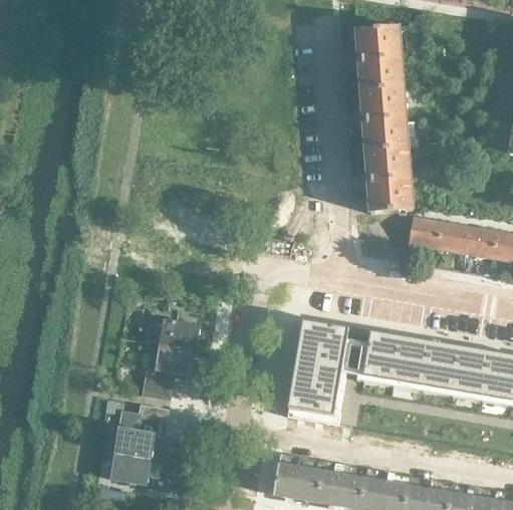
[(403,86),(401,54),(399,25),(355,28),(360,89),(403,86)]
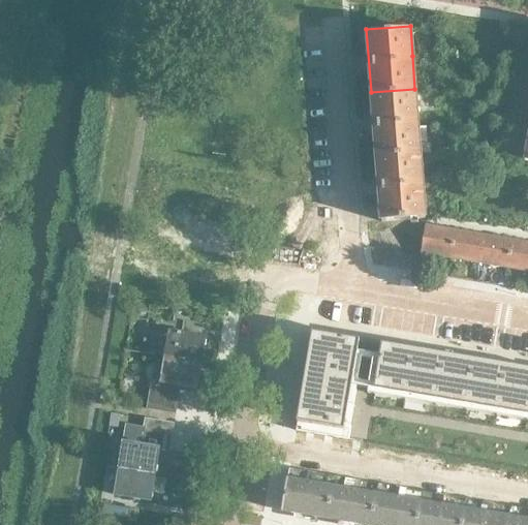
[(418,150),(416,118),(414,89),(371,92),(375,154),(418,150)]
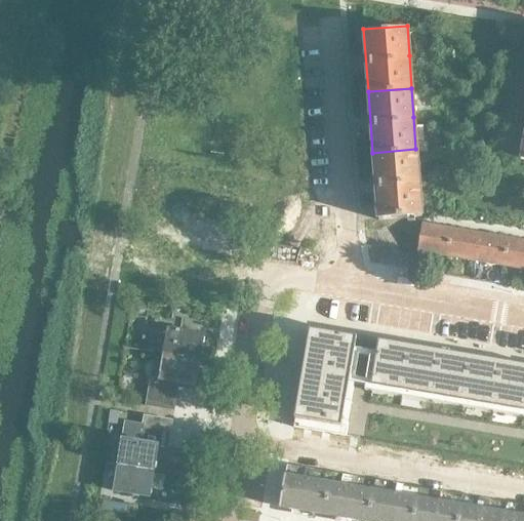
[(420,213),(418,182),(415,149),(372,153),(377,216),(420,213)]
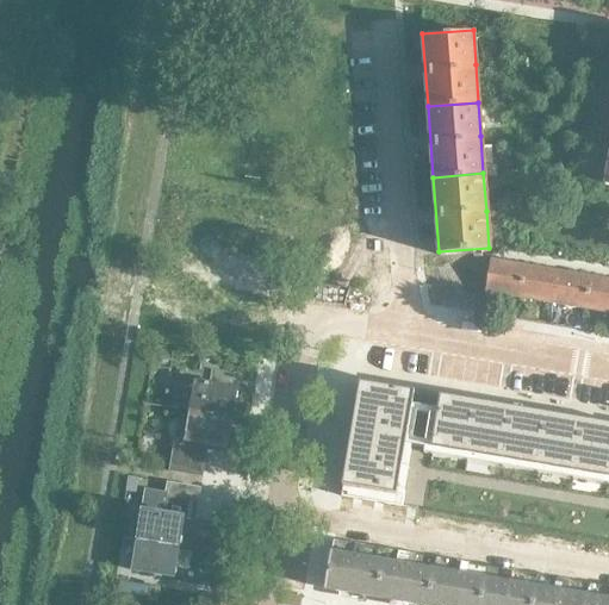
[(517,292),(523,262),(489,257),(484,287),(517,292)]
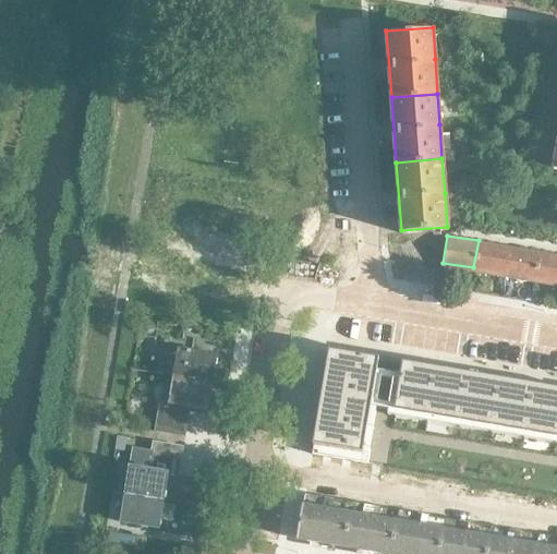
[(164,238),(157,273),(228,287),(234,252),(164,238)]
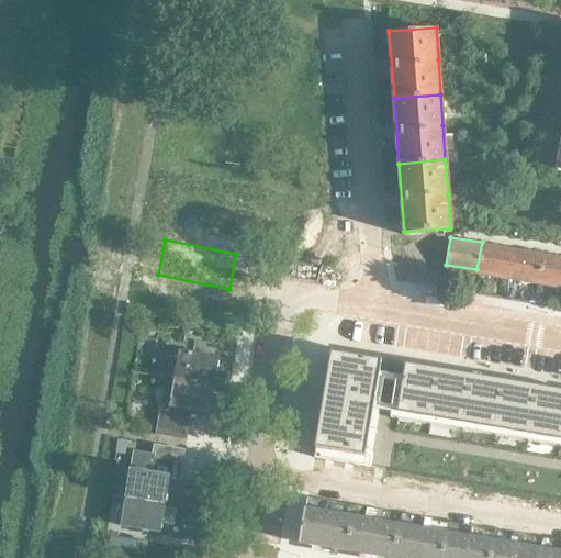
[(507,275),(512,247),(482,242),(477,269),(507,275)]
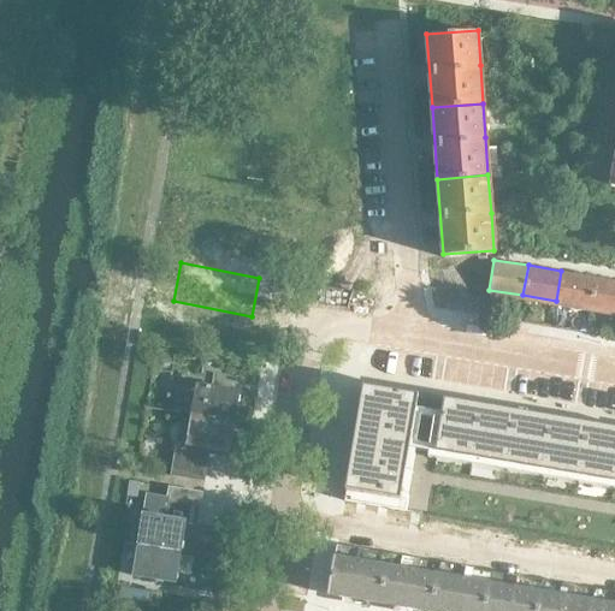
[(590,307),(595,277),(561,271),(556,301),(590,307)]
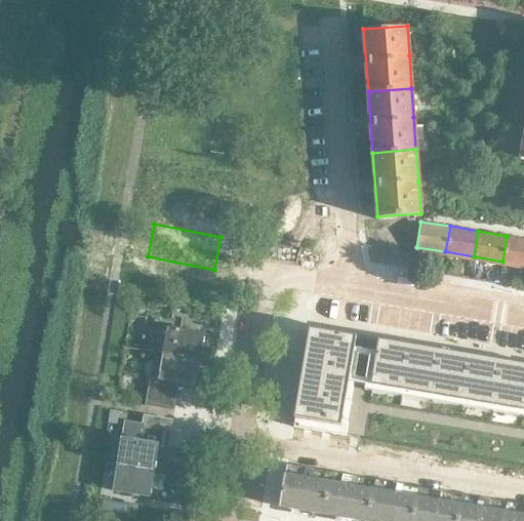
[(523,265),(523,238),(507,236),(502,262),(523,265)]
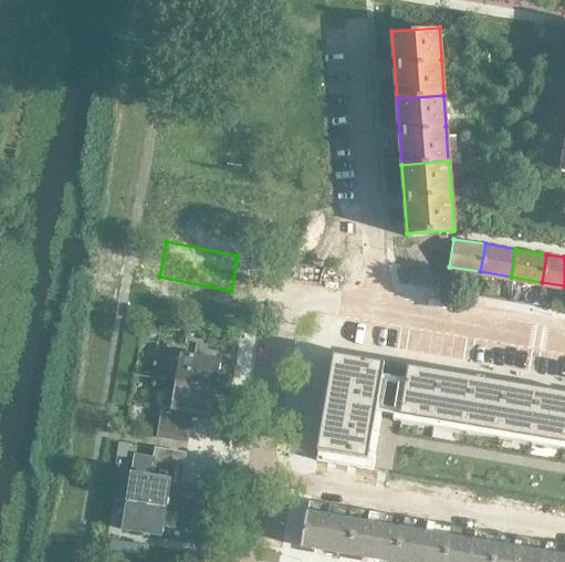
[(213,385),(219,356),(180,351),(176,378),(213,385)]
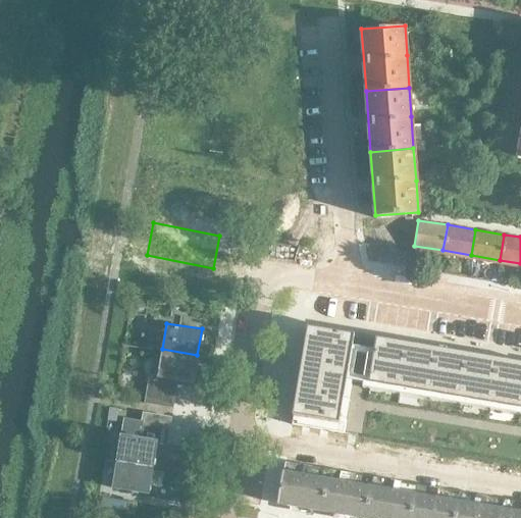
[(291,421),(301,423),(302,423),(302,422),(309,423),(309,424),(319,426),(319,425),(327,426),(326,427),(327,427),(343,430),(343,429),(343,428),(345,417),(340,416),(352,339),(353,335),(353,332),(307,324),(306,328),(307,329),(305,339),(296,390),(297,391),(295,405),(294,405),(291,421)]
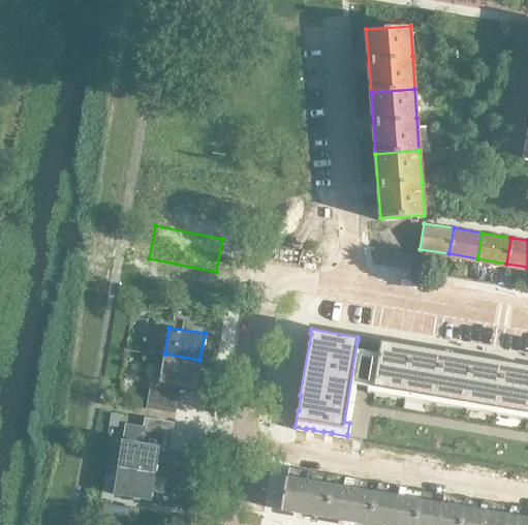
[(372,357),(367,384),(373,385),(527,411),(527,365),(520,365),(506,363),(506,362),(490,360),(475,358),(476,357),(459,354),(445,352),(445,351),(429,349),(414,347),(414,346),(398,343),(398,344),(384,342),(384,341),(380,341),(379,344),(377,357),(372,357)]
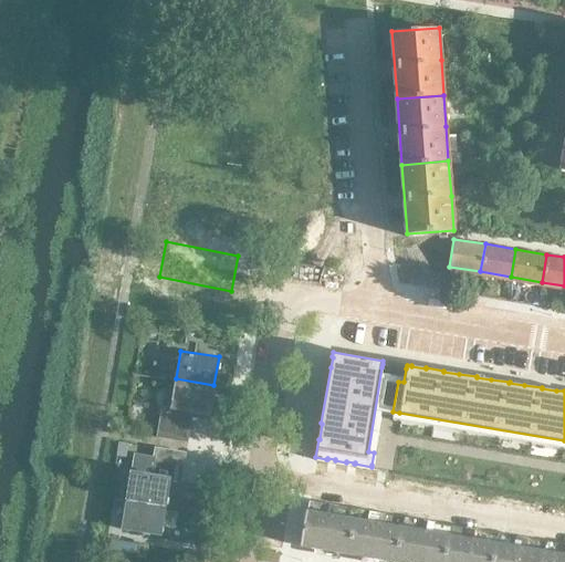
[(209,413),(213,385),(176,378),(171,405),(170,406),(191,409),(209,413)]
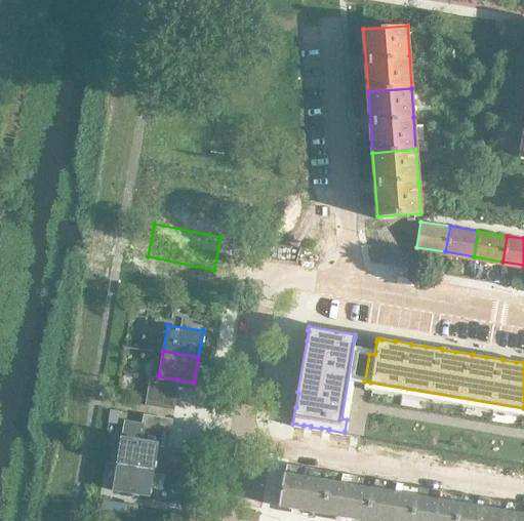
[(175,393),(176,382),(177,379),(158,376),(159,375),(149,374),(147,388),(175,393)]
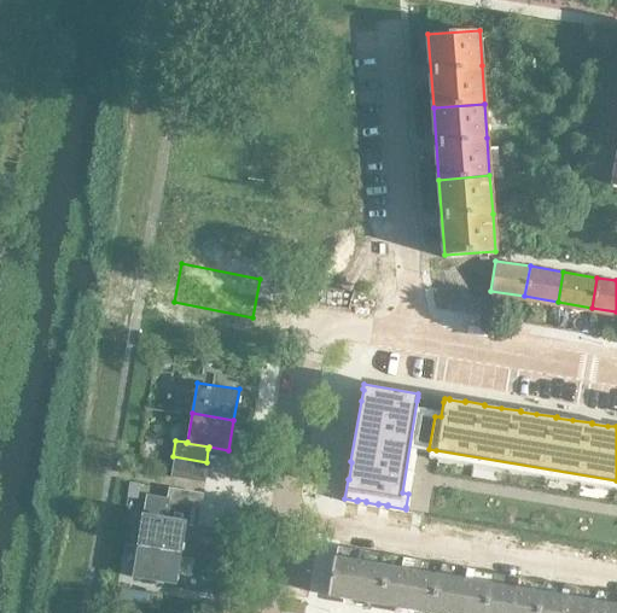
[(203,479),(207,462),(173,456),(170,473),(203,479)]
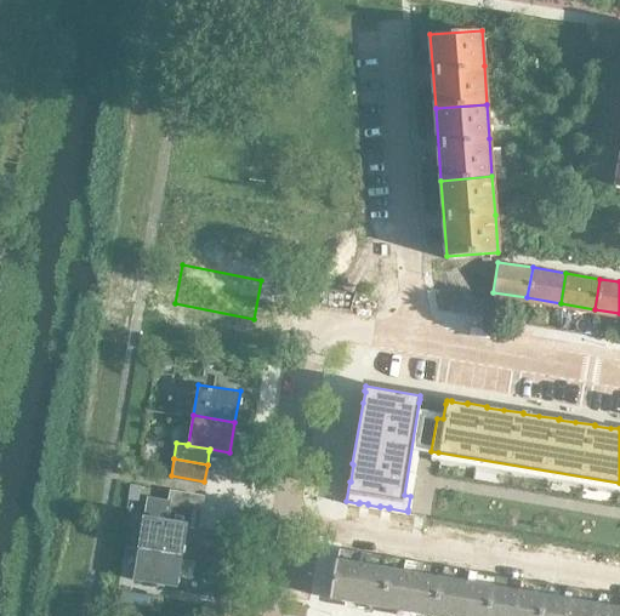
[(199,509),(203,492),(169,486),(166,503),(199,509)]
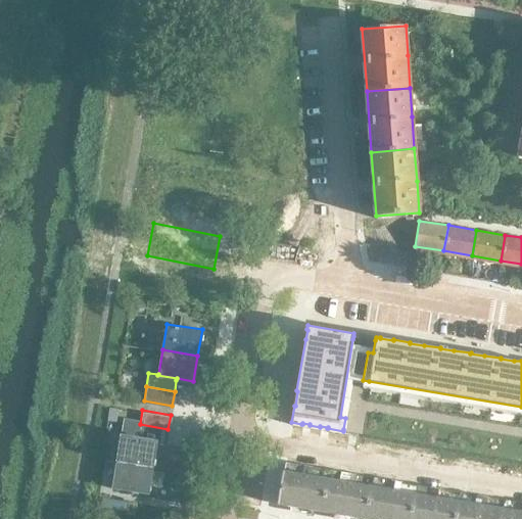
[(165,442),(168,429),(140,424),(138,437),(137,438),(156,441),(165,442)]
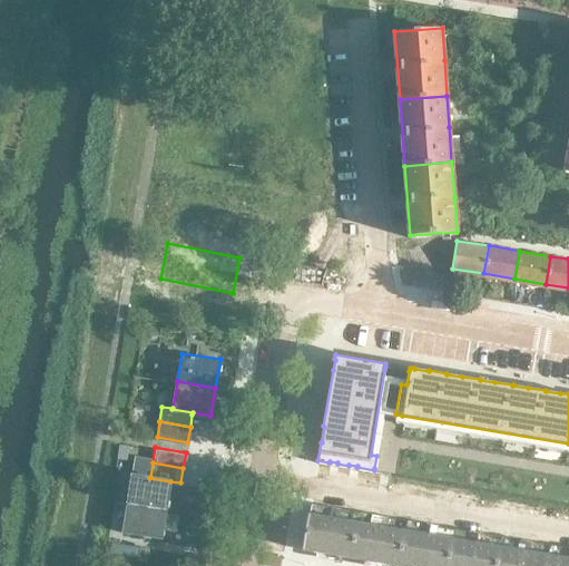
[(166,508),(170,481),(149,478),(150,477),(131,474),(127,501),(166,508)]
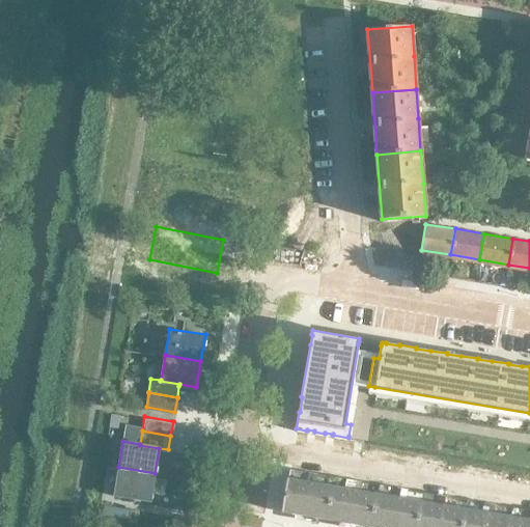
[(149,499),(155,473),(118,467),(114,494),(149,499)]
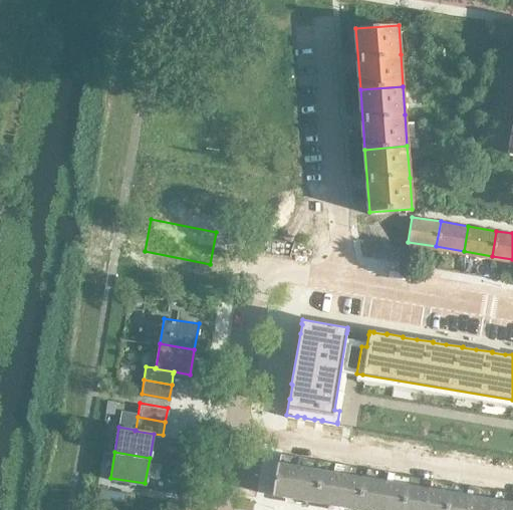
[(295,497),(302,456),(280,452),(273,492),(287,494),(287,496),(295,497)]
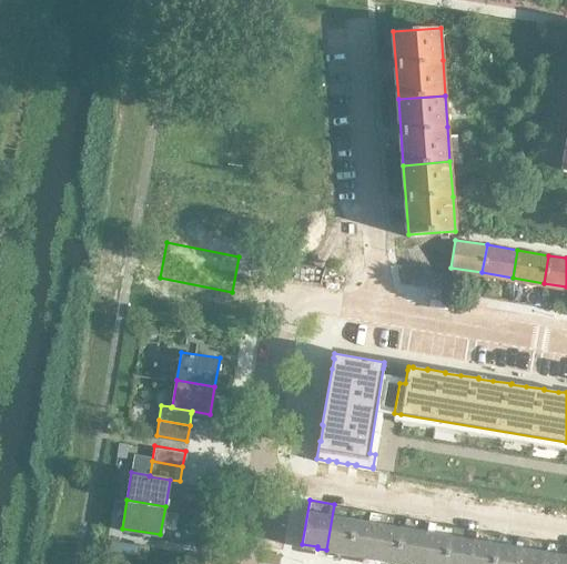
[(350,552),(357,509),(334,504),(326,550),(334,552),(335,550),(350,552)]
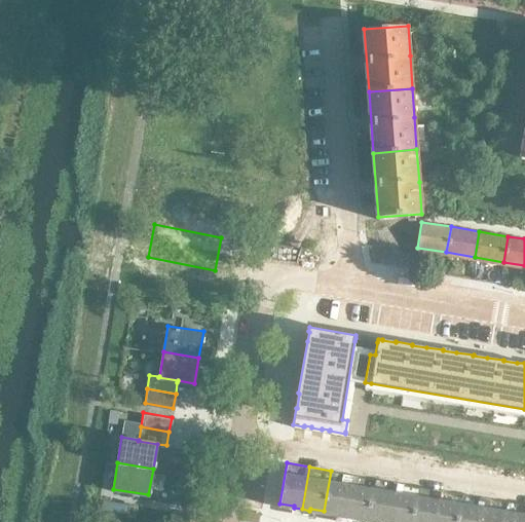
[(389,521),(397,482),(331,471),(324,511),(338,514),(337,515),(353,518),(353,516),(382,521),(381,521),(389,521)]
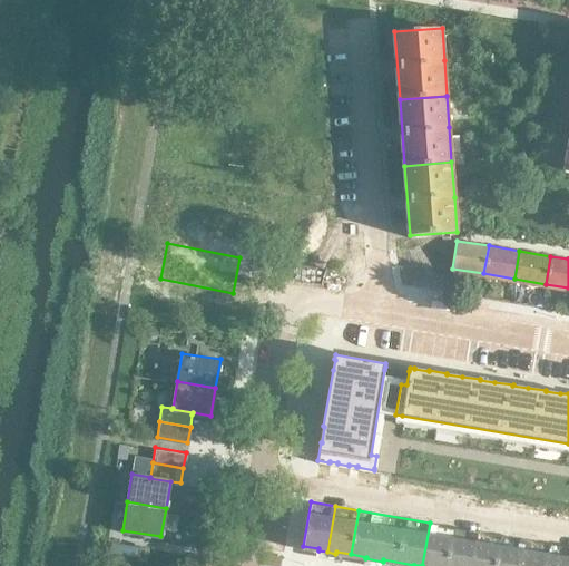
[(471,565),(478,530),(430,523),(422,565),(471,565)]
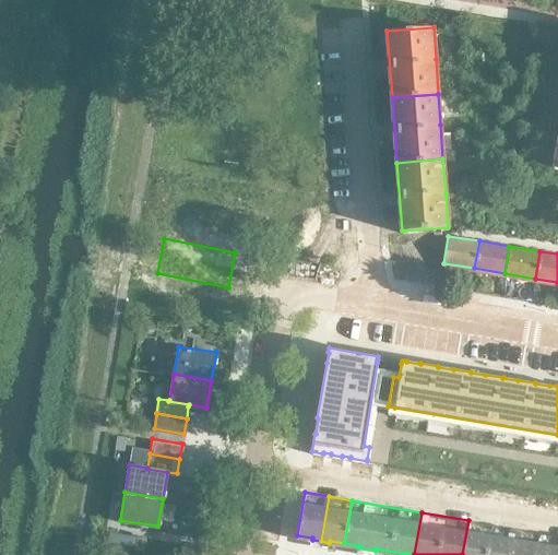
[(486,554),(491,523),(469,520),(462,554),(486,554)]
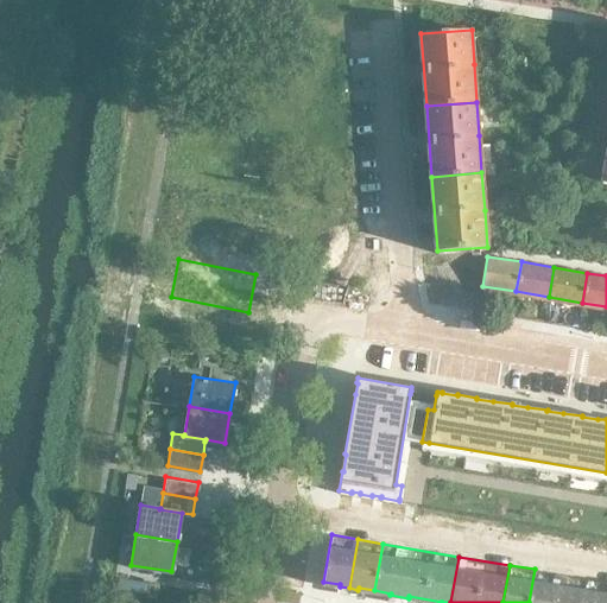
[(555,602),(560,573),(535,569),(529,602),(555,602)]
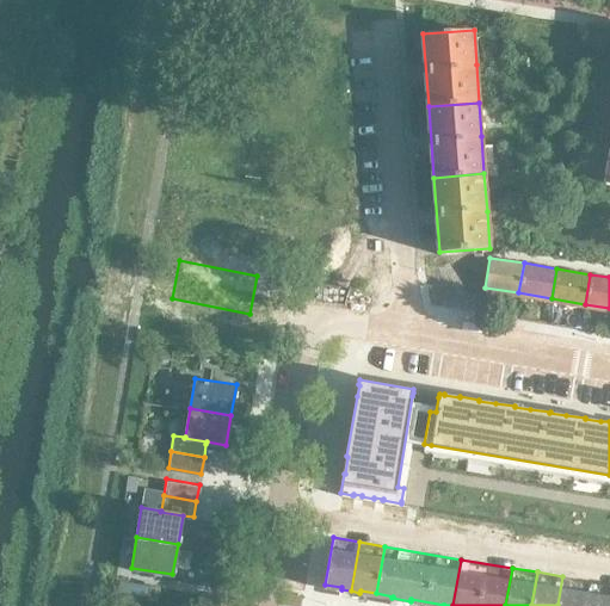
[(584,605),(589,581),(562,576),(558,605),(584,605)]
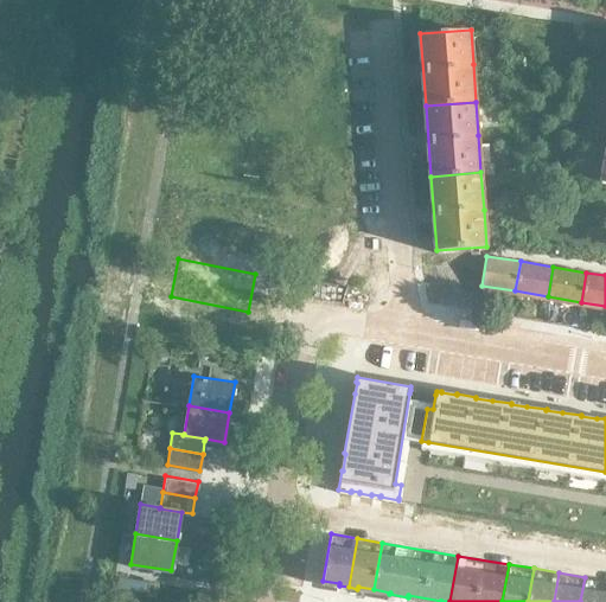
[(605,601),(605,580),(585,577),(580,601),(605,601)]
